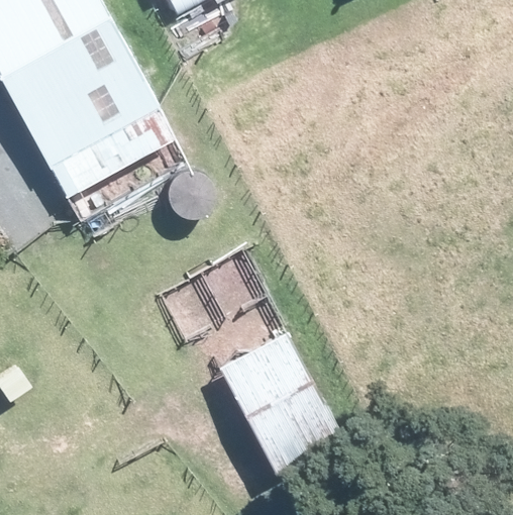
[(0,76),(49,169),(61,161),(78,193),(173,140),(97,0),(0,0),(0,76)]
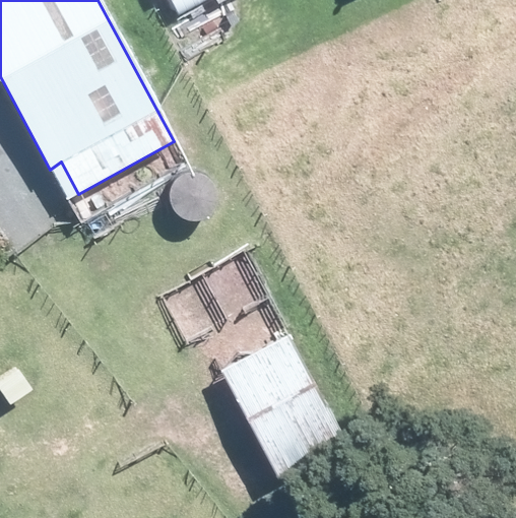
[(0,183),(22,169),(0,130),(0,183)]
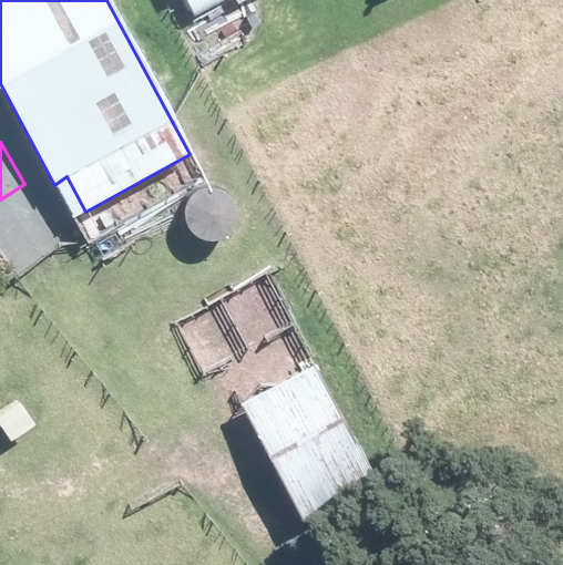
[(372,481),(311,367),(241,404),(300,519),(372,481)]
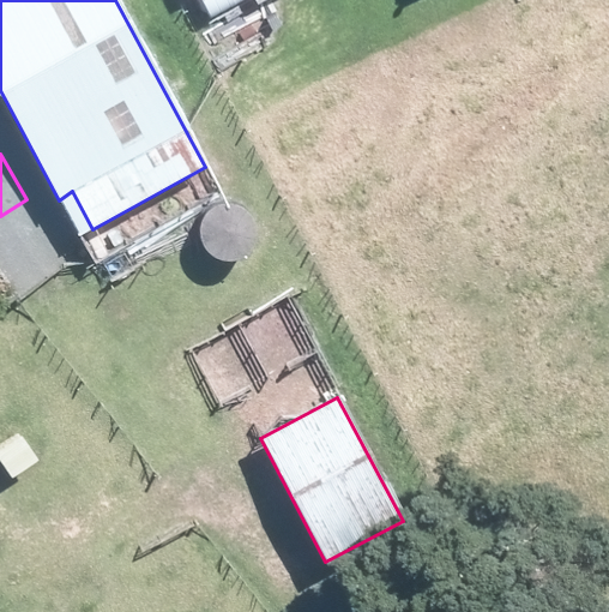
[(18,433),(0,444),(0,457),(12,477),(36,461),(18,433)]
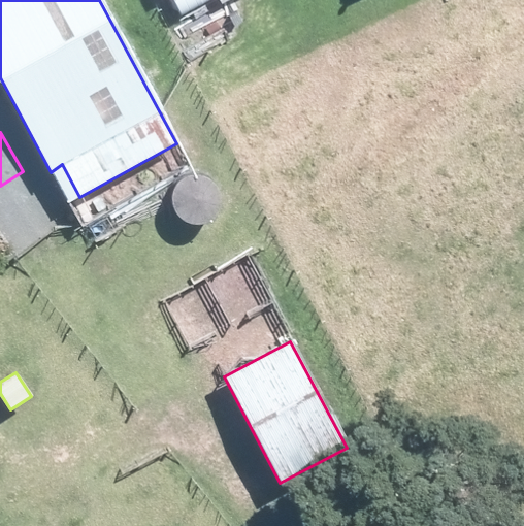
[(352,397),(333,406),(350,441),(367,433),(352,397)]
